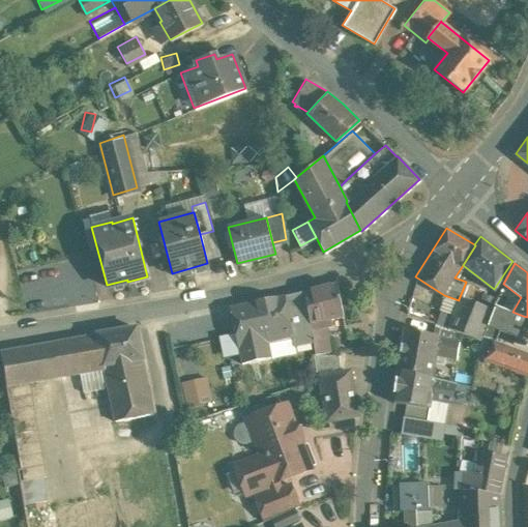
[(336,282),(303,290),(312,341),(315,353),(329,351),(325,325),(319,326),(318,320),(343,316),(336,282)]
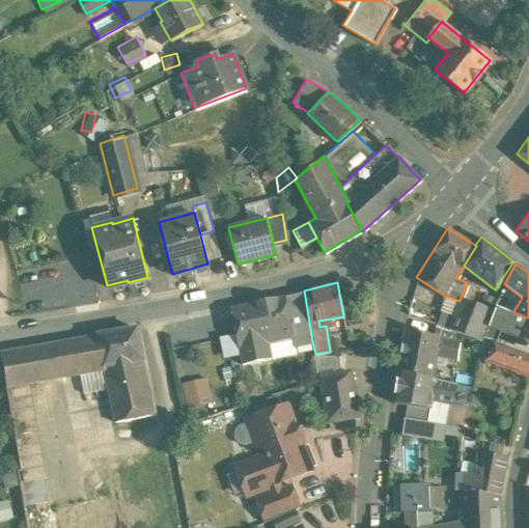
[(497,295),(467,282),(460,300),(491,311),(497,295)]
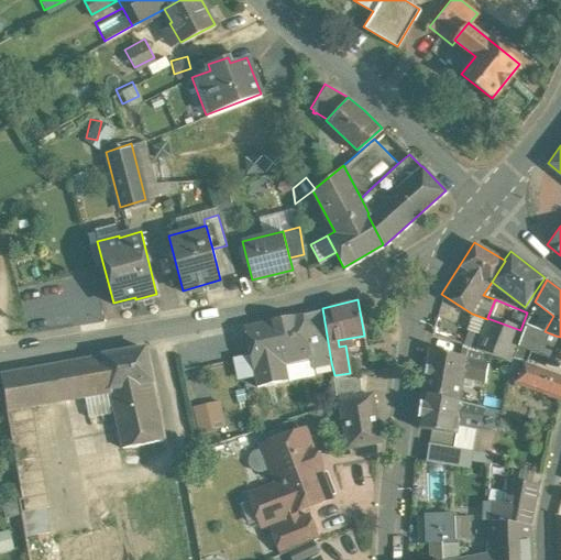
[(301,314),(262,321),(271,365),(285,363),(287,377),(312,373),(311,366),(331,362),(322,308),(301,314)]
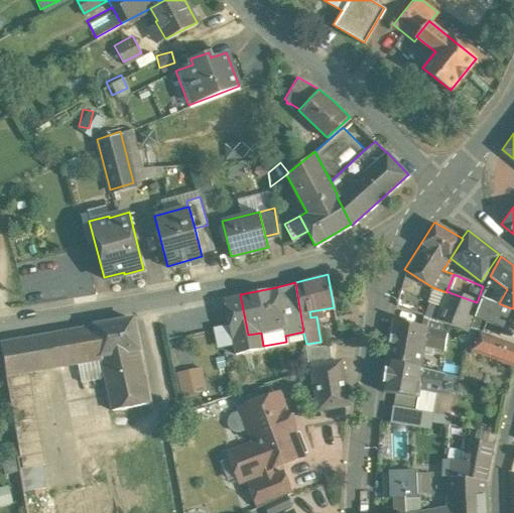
[(477,302),(446,291),(446,292),(435,318),(441,321),(466,331),(477,302)]
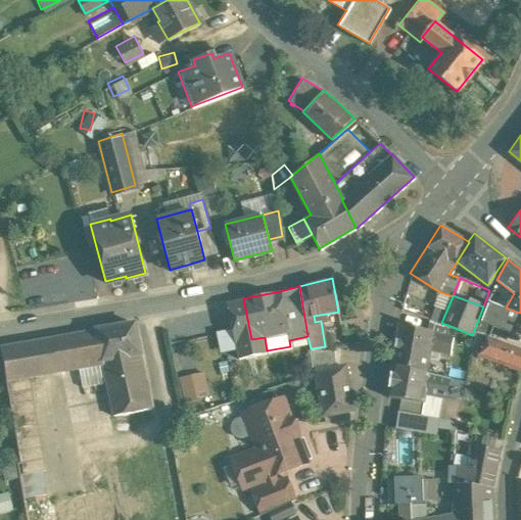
[(251,339),(243,298),(226,302),(238,357),(267,350),(265,337),(251,339)]
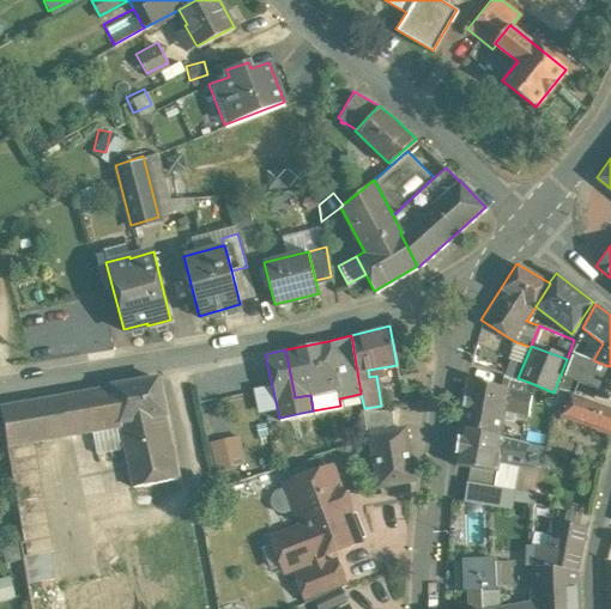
[(593,360),(573,352),(566,371),(598,384),(605,365),(593,360)]
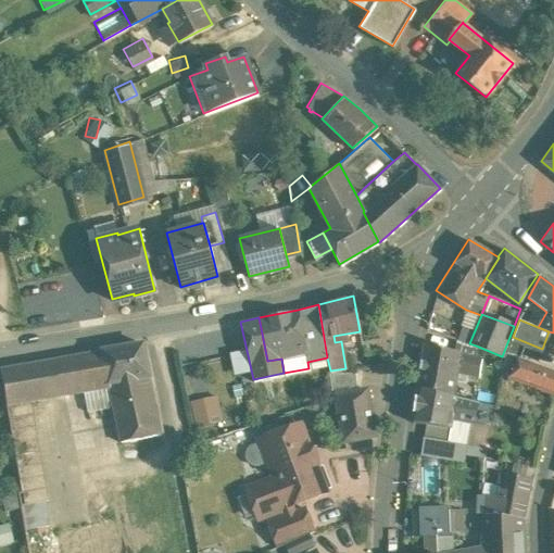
[(553,332),(549,331),(542,349),(538,359),(553,364),(553,332)]
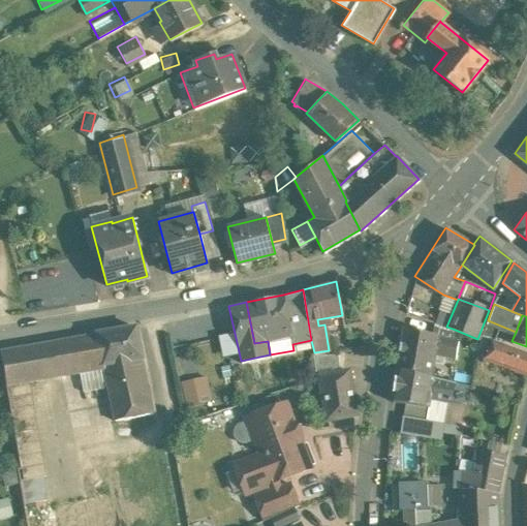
[(446,327),(433,321),(431,332),(437,334),(437,335),(451,338),(453,329),(446,327)]
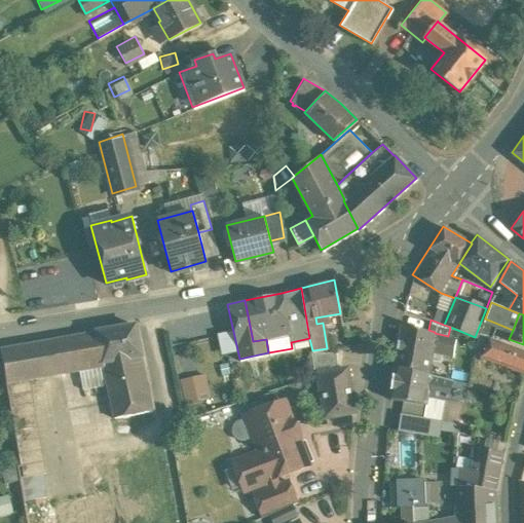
[(135,323),(96,330),(96,331),(102,362),(140,356),(141,356),(135,323)]
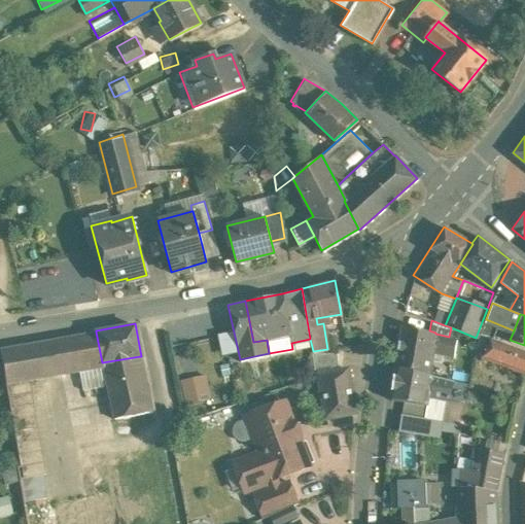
[(429,330),(401,324),(394,365),(429,373),(431,357),(441,359),(442,353),(453,356),(456,338),(449,337),(435,334),(435,333),(429,330)]
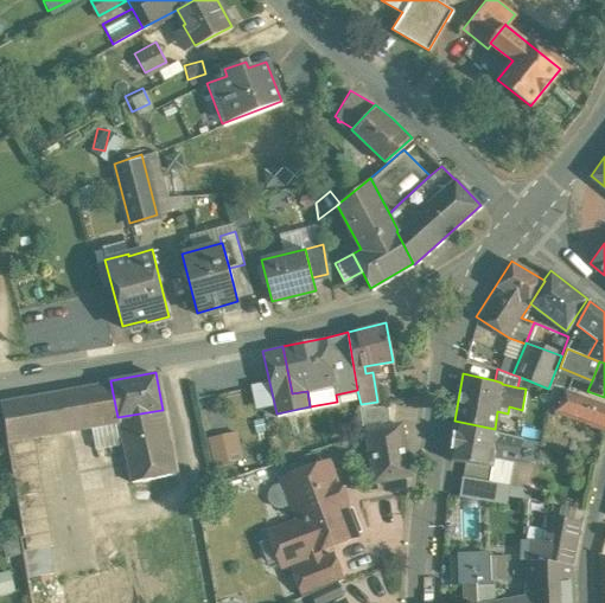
[(110,382),(62,390),(69,429),(90,425),(119,421),(118,417),(110,382)]
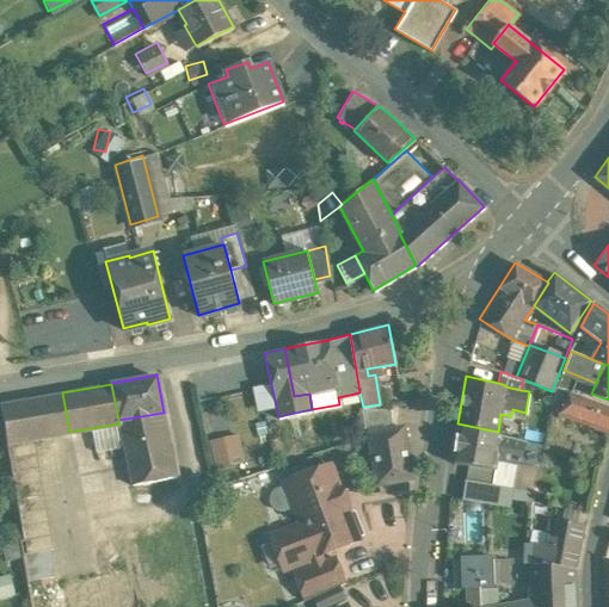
[(608,406),(555,386),(552,400),(565,404),(560,415),(608,432),(608,406)]
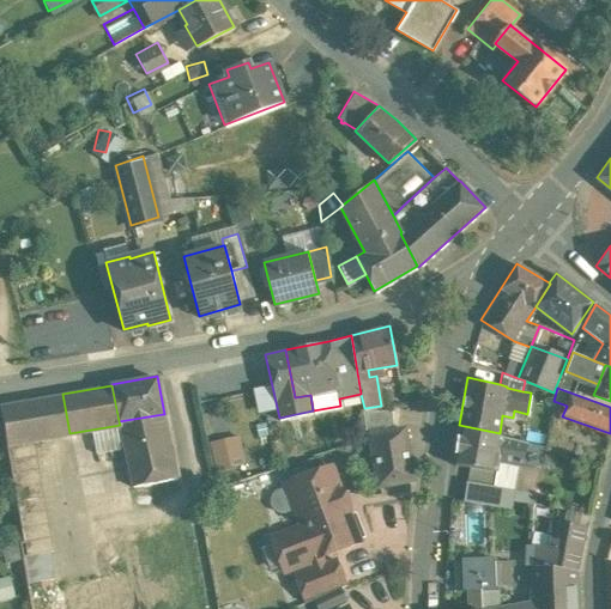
[(62,394),(0,405),(0,425),(4,445),(32,440),(70,433),(62,394)]
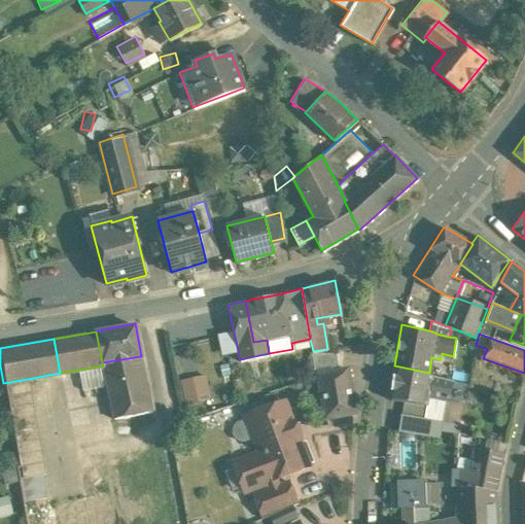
[(487,349),(476,345),(474,354),(483,358),(487,349)]
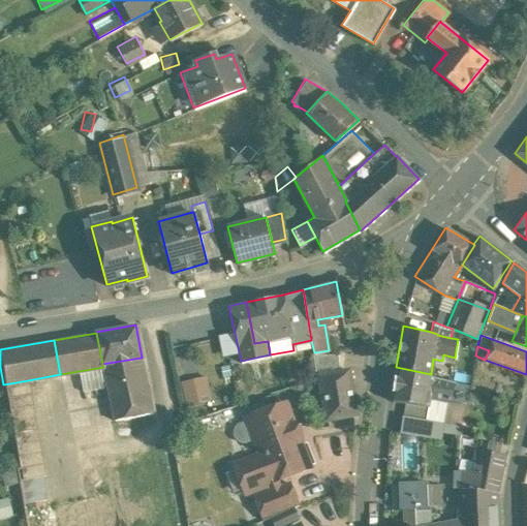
[(337,351),(314,354),(316,366),(338,363),(337,351)]
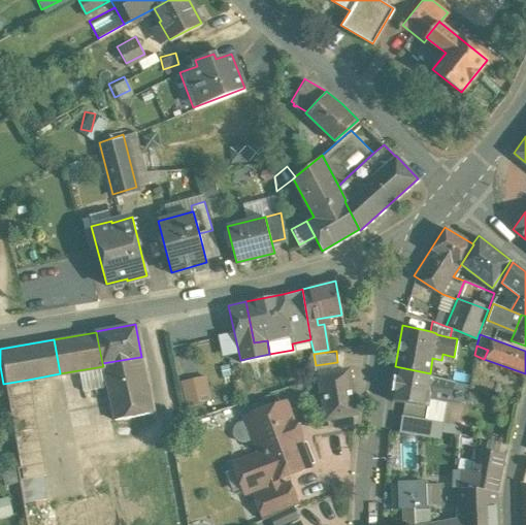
[(140,357),(102,363),(103,366),(78,370),(83,389),(102,385),(103,389),(107,388),(113,418),(154,411),(140,357)]
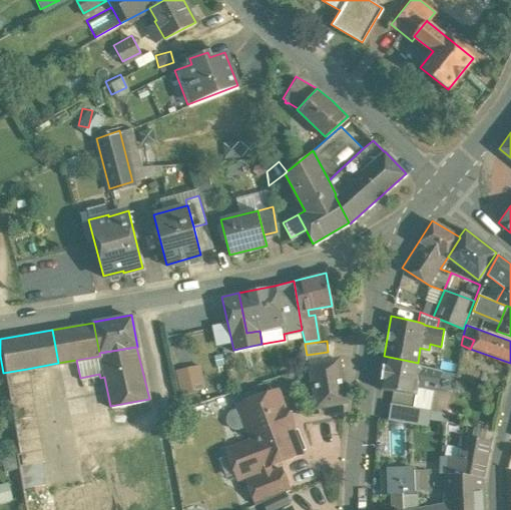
[(337,357),(321,360),(320,356),(308,358),(317,405),(345,400),(337,357)]
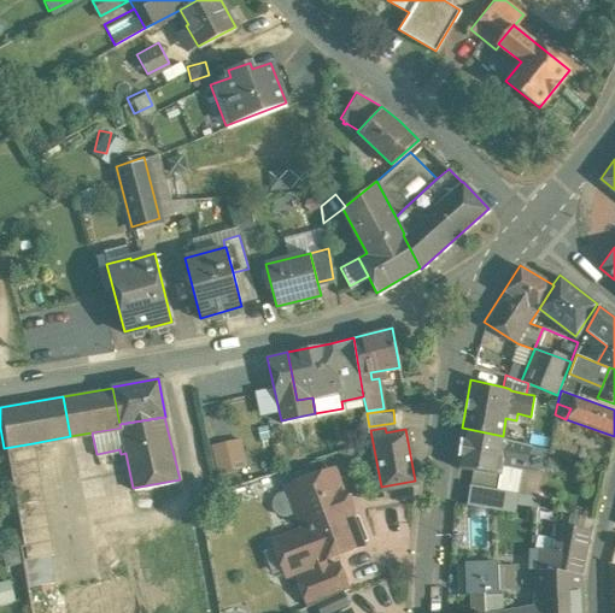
[(503,436),(462,428),(457,465),(472,469),(501,472),(497,487),(517,490),(522,466),(523,467),(529,443),(503,436)]
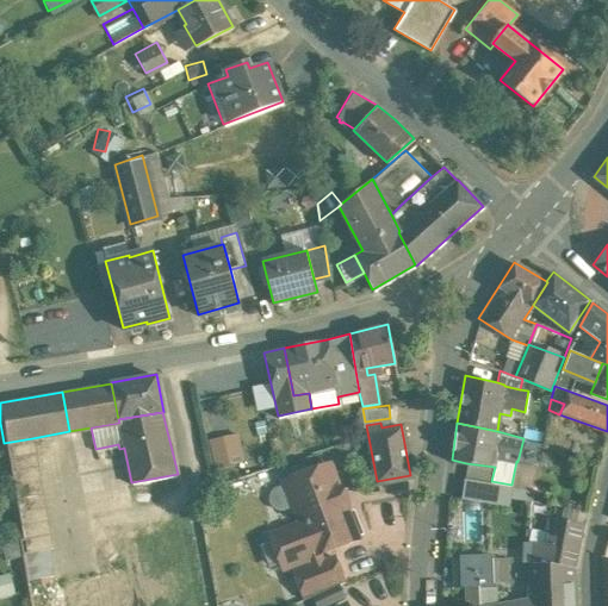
[(211,462),(241,457),(237,430),(206,433),(211,462)]
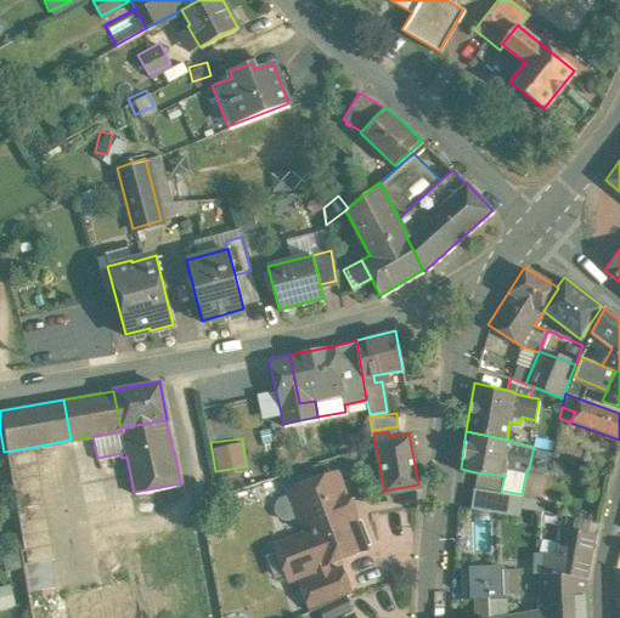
[(33,447),(6,452),(26,562),(22,562),(27,589),(54,585),(49,557),(51,557),(33,447)]
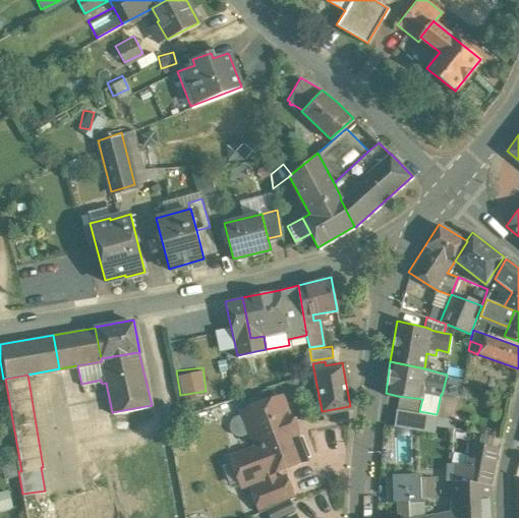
[(461,378),(447,375),(442,395),(452,398),(453,394),(457,395),(460,383),(461,378)]
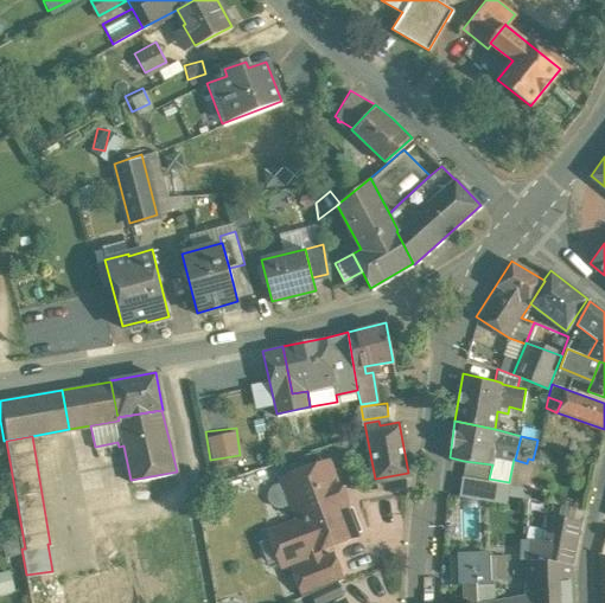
[(326,460),(281,476),(282,480),(272,485),(269,487),(267,491),(267,495),(268,499),(271,502),(274,505),(278,506),(291,501),(298,519),(267,531),(280,564),(307,553),(310,560),(319,556),(316,550),(355,534),(342,500),(346,499),(341,485),(336,486),(326,460)]
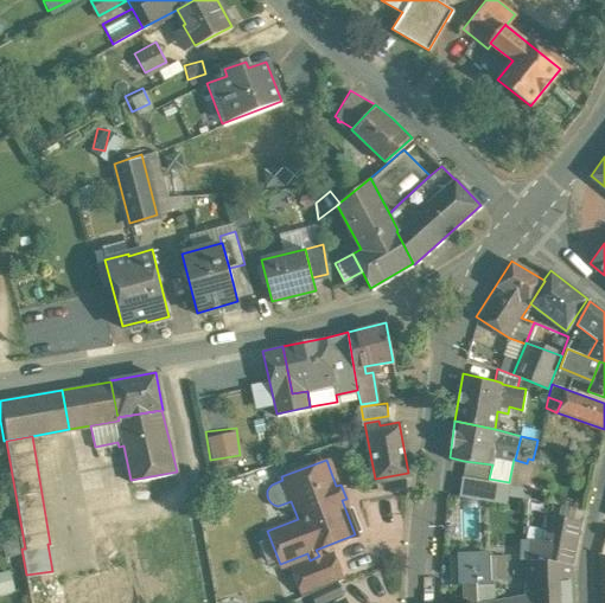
[(492,464),(464,461),(462,475),(489,479),(492,464)]
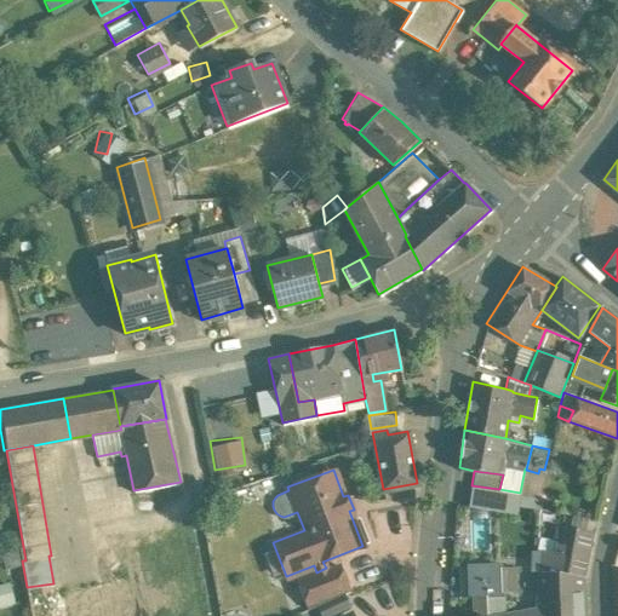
[(501,592),(485,593),(486,615),(516,611),(511,511),(513,511),(511,508),(510,508),(497,508),(499,564),(501,592)]
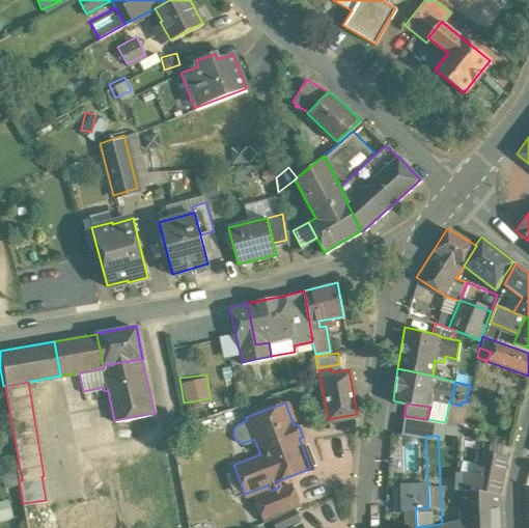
[(506,455),(480,450),(475,474),(463,472),(462,489),(499,494),(506,455)]
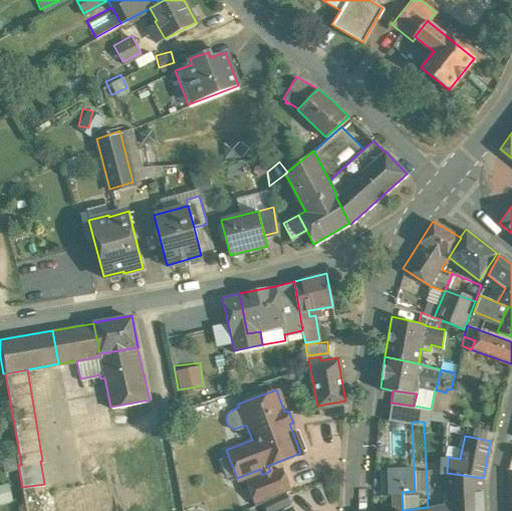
[(9,455),(0,458),(3,470),(13,468),(9,455)]
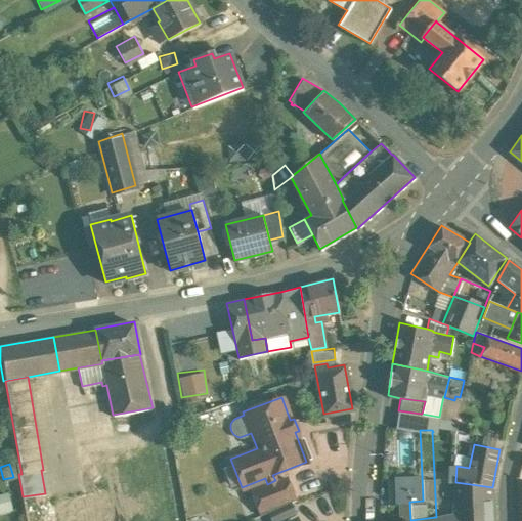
[(267,484),(252,490),(261,514),(267,511),(291,501),(295,498),(286,476),(267,484)]
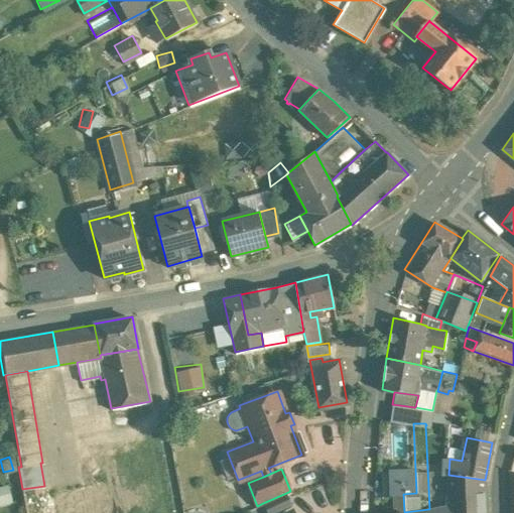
[(415,470),(402,470),(403,494),(416,493),(415,470)]
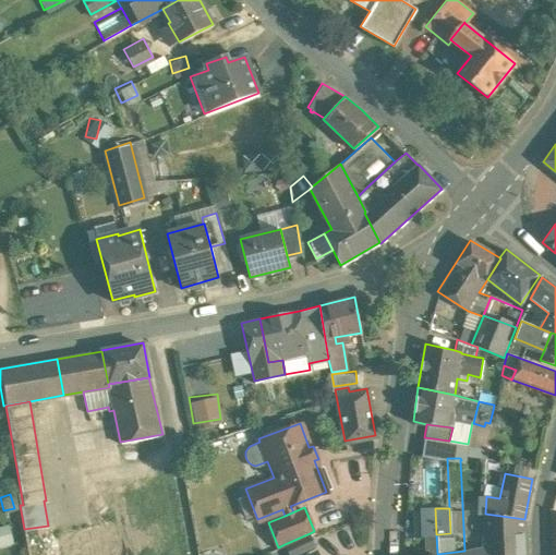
[(485,514),(484,514),(482,547),(483,554),(526,554),(524,519),(485,514)]
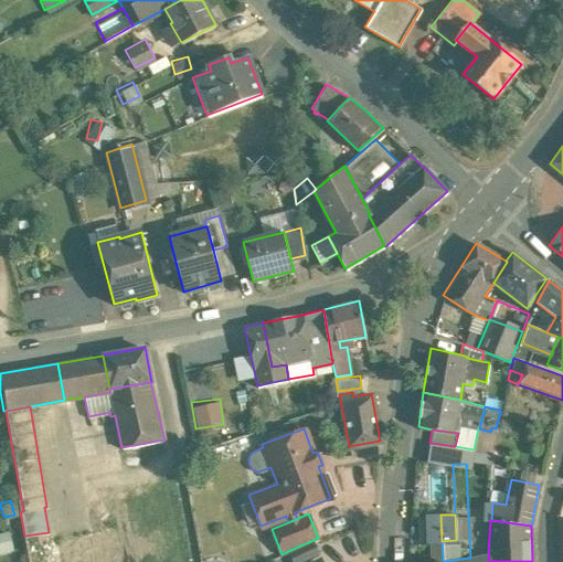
[(4,528),(0,529),(0,548),(10,545),(4,528)]
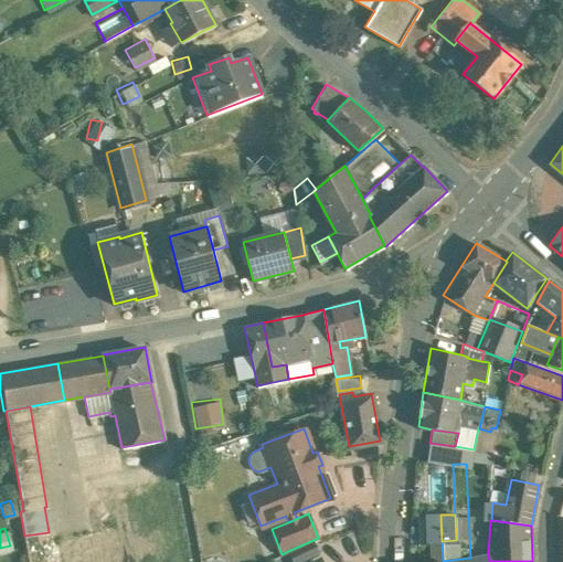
[(314,540),(288,551),(293,561),(298,561),(318,553),(314,540)]
